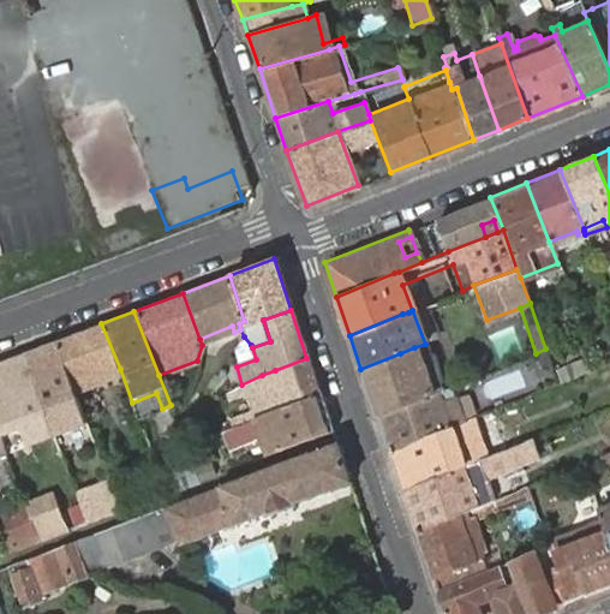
[(101,323),(53,341),(73,394),(81,391),(78,385),(120,369),(101,323)]
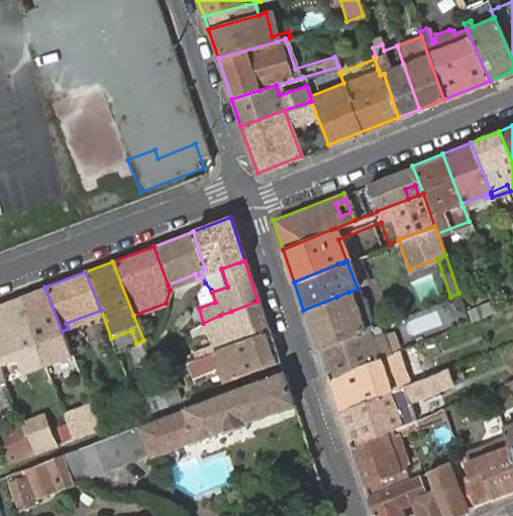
[(44,287),(18,298),(44,365),(72,354),(62,331),(44,287)]
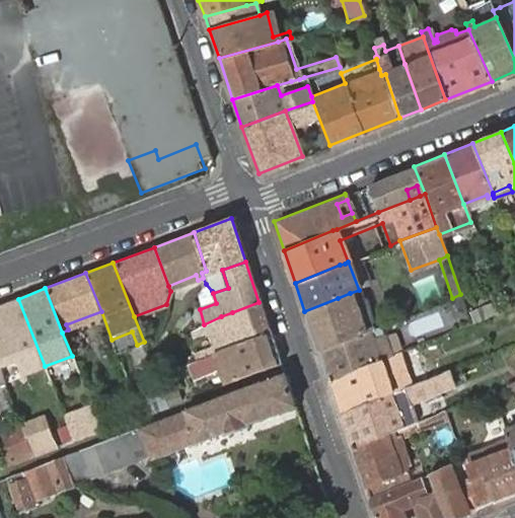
[(353,301),(362,297),(359,290),(350,293),(353,301)]
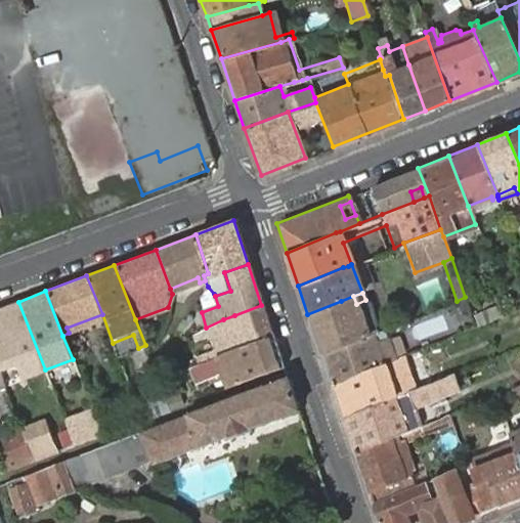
[(307,314),(320,354),(369,336),(365,328),(374,324),(376,322),(369,301),(365,300),(356,304),(353,296),(341,301),(307,314)]
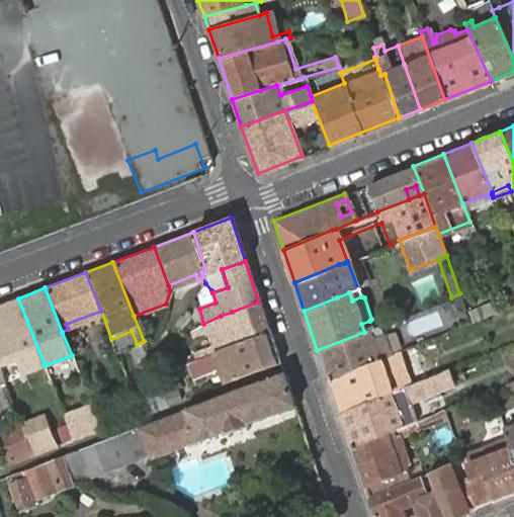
[(454,308),(463,304),(459,293),(451,297),(454,308)]
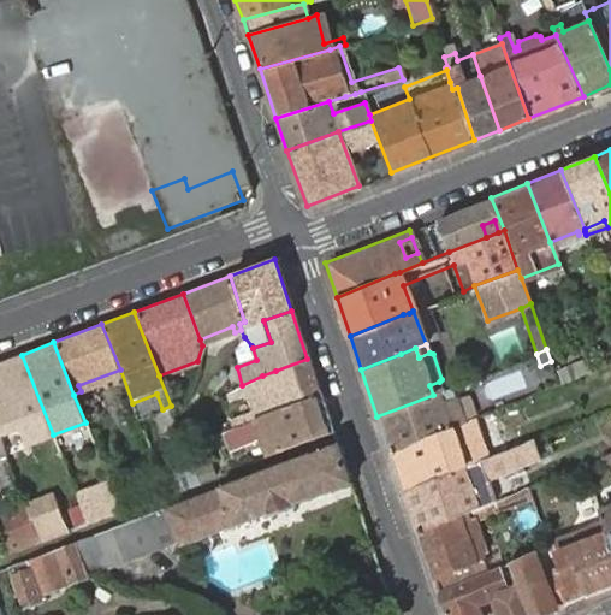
[(22,355),(0,364),(0,441),(5,453),(53,435),(22,355)]
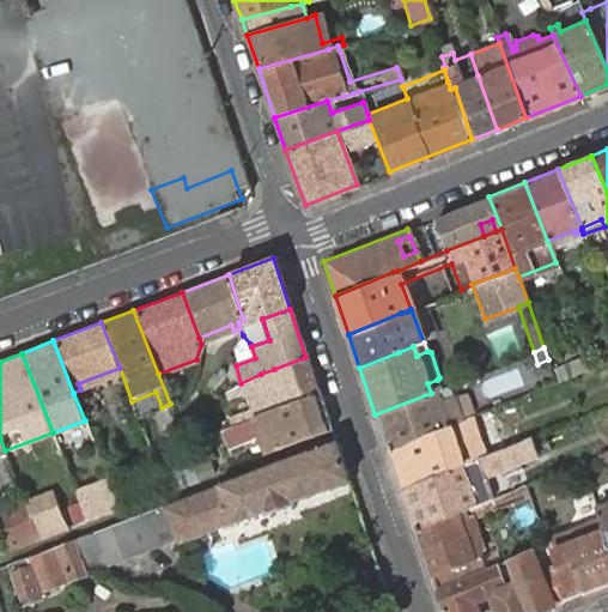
[(552,368),(557,380),(584,369),(581,356),(552,368)]
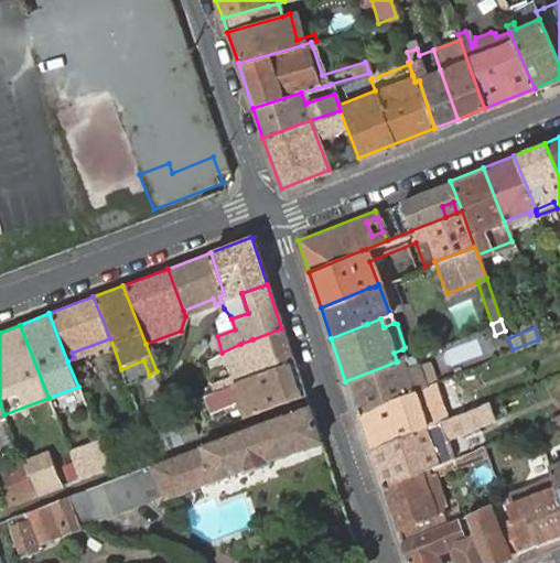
[(230,383),(292,360),(281,328),(252,339),(240,344),(222,353),(207,359),(210,366),(226,361),(230,377),(210,383),(212,391),(230,383)]
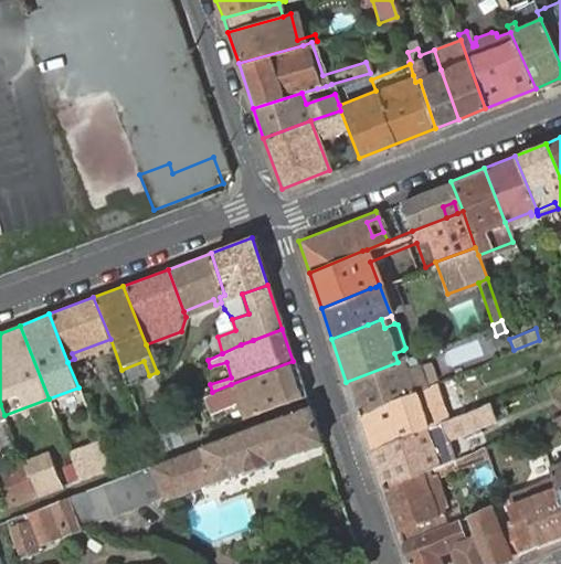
[(398,362),(405,359),(403,350),(394,353),(398,362)]
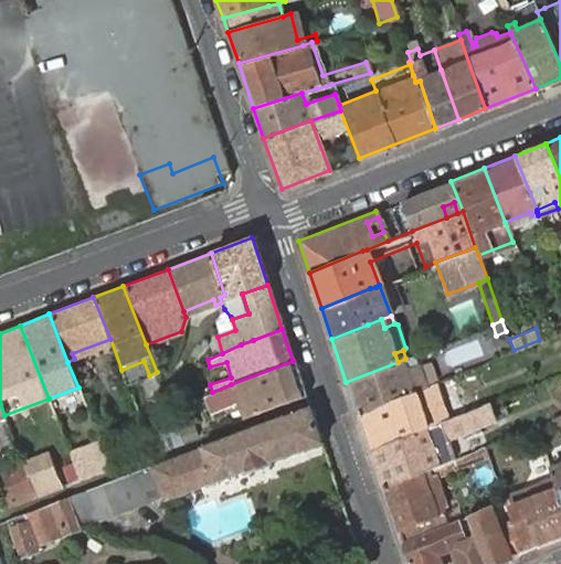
[(346,382),(357,413),(424,386),(414,355),(405,359),(398,362),(346,382)]
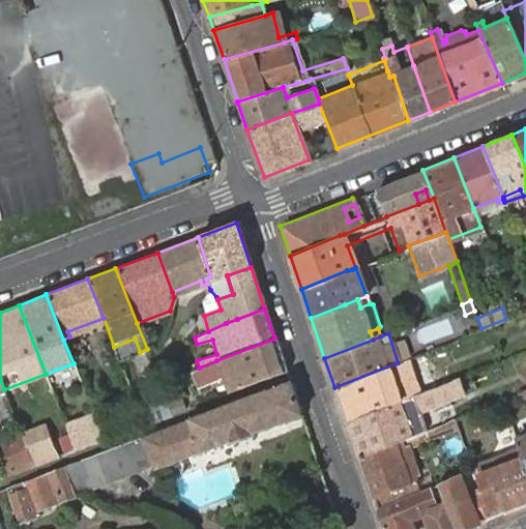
[(135,339),(114,347),(118,360),(140,352),(135,339)]
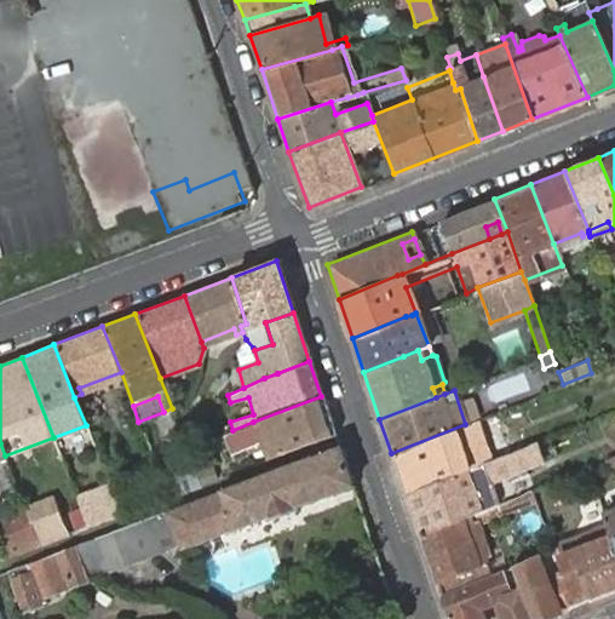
[(260,440),(268,458),(333,433),(321,396),(253,422),(233,430),(222,435),(230,453),(260,440)]
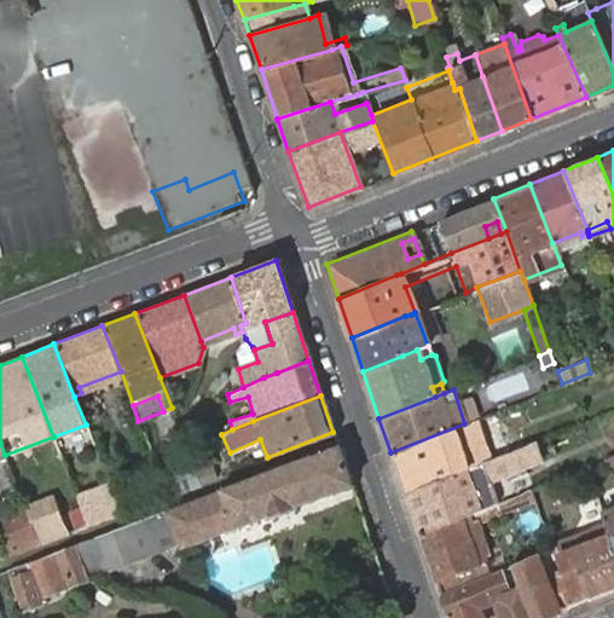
[(391,452),(404,494),(480,462),(486,460),(473,420),(467,422),(464,423),(391,452)]
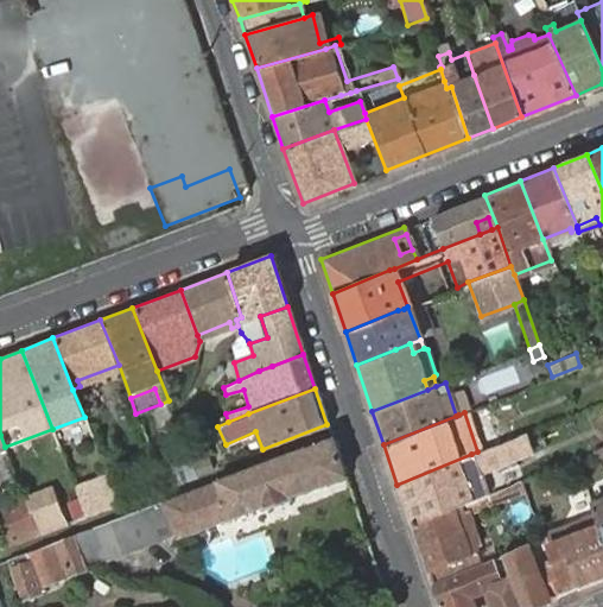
[(524,434),(506,441),(512,457),(529,450),(524,434)]
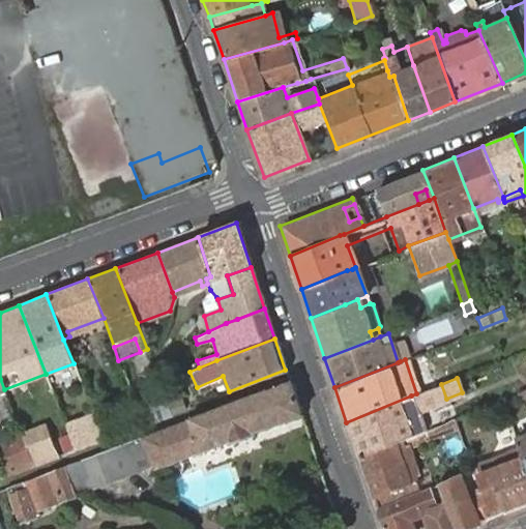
[(175,379),(161,384),(165,394),(165,398),(180,391),(175,379)]
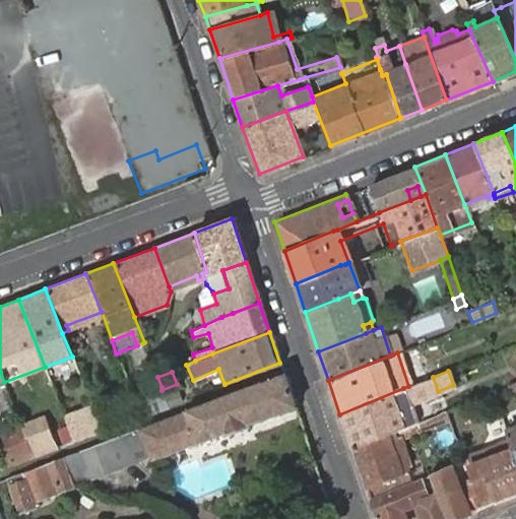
[(295,406),(283,373),(94,445),(101,460),(105,471),(147,456),(148,461),(224,433),(224,436),(249,427),(248,424),(295,406)]
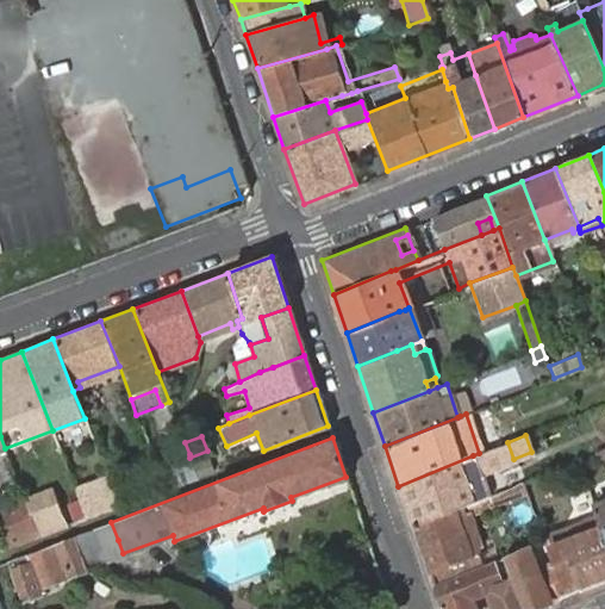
[(398,486),(411,526),(487,495),(480,473),(513,459),(507,442),(479,453),(473,455),(398,486)]
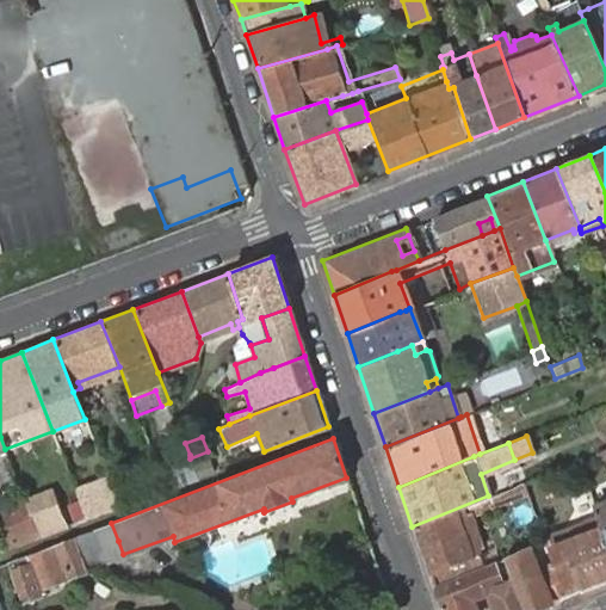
[(605,447),(594,451),(598,461),(605,457),(605,447)]
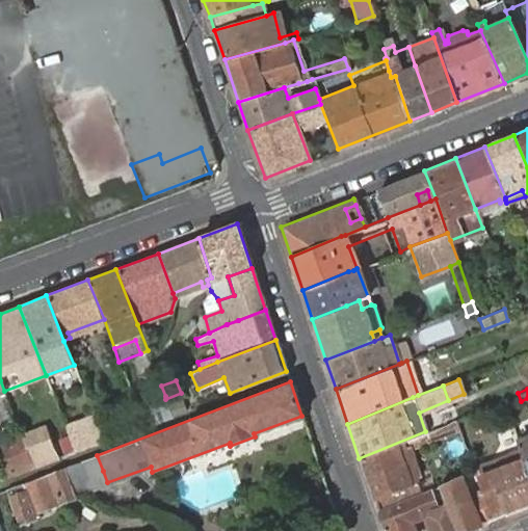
[(70,440),(74,451),(102,441),(93,416),(64,426),(70,440)]
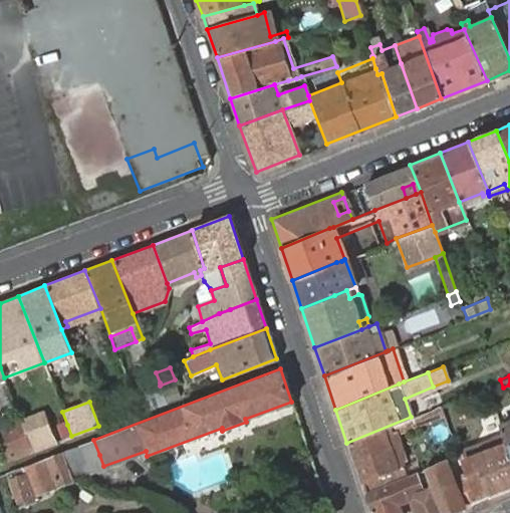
[(411,417),(414,425),(442,413),(439,405),(411,417)]
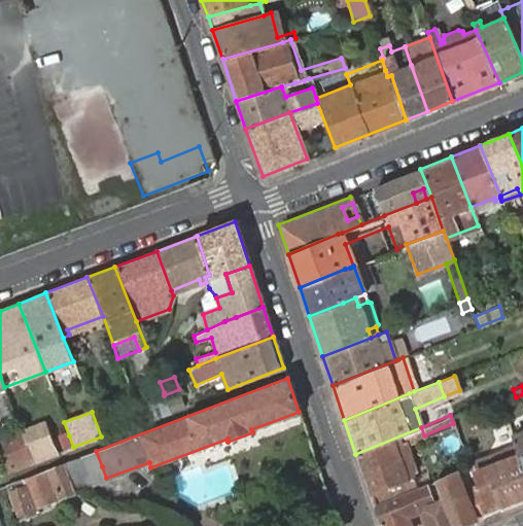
[(20,430),(32,461),(33,462),(56,453),(51,443),(44,422),(20,430)]
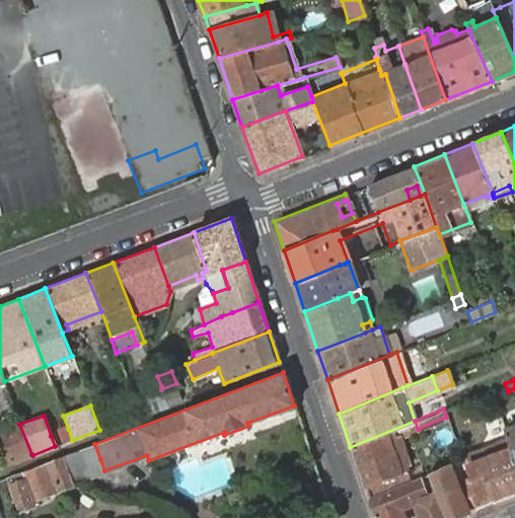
[(350,447),(367,498),(409,481),(403,463),(407,462),(398,438),(418,430),(418,429),(415,421),(350,447)]
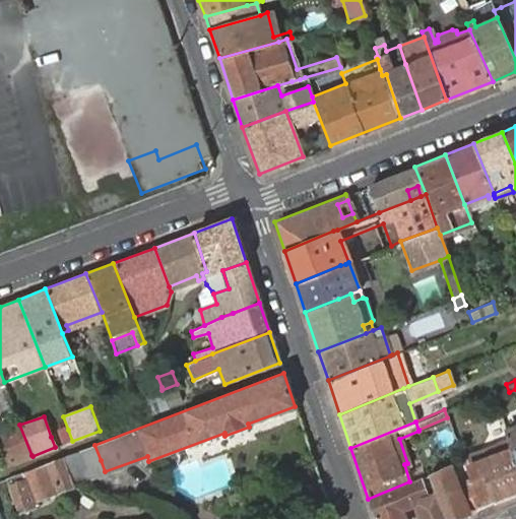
[(0,455),(4,466),(31,455),(19,425),(0,432),(0,455)]
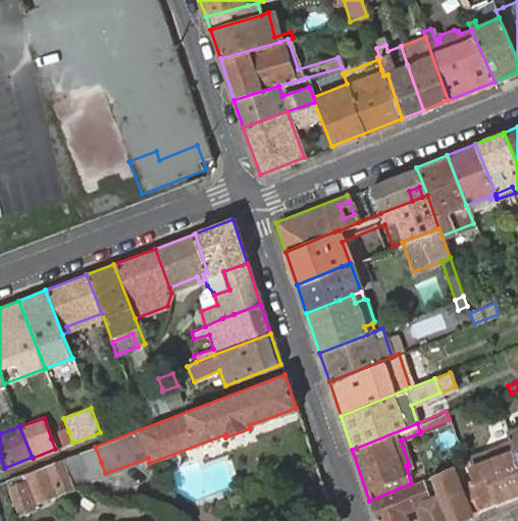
[(51,438),(55,449),(72,443),(68,431),(51,438)]
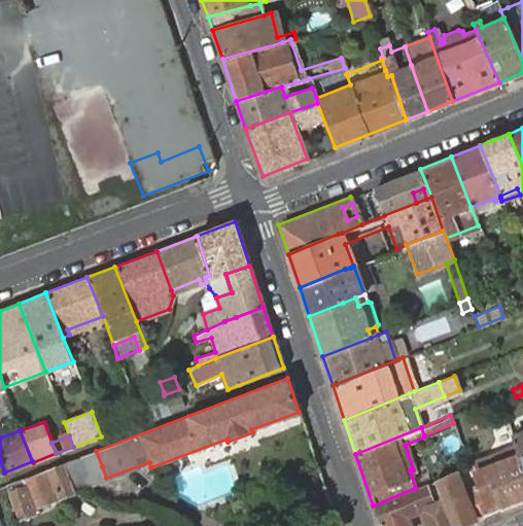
[(515,445),(522,468),(522,439),(514,444),(515,445)]
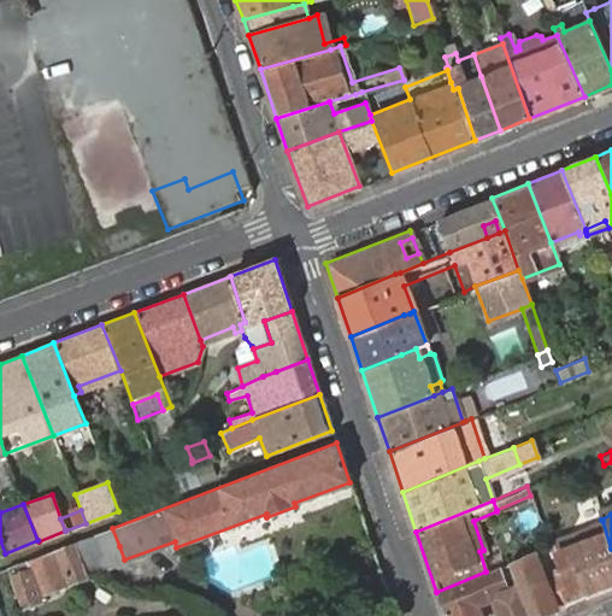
[(559,580),(568,604),(611,585),(611,549),(602,521),(547,544),(548,546),(551,556),(555,569),(559,580)]
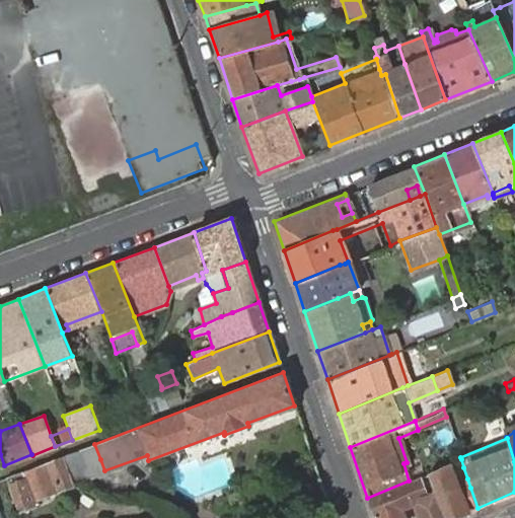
[(76,451),(61,456),(72,484),(104,470),(100,459),(94,444),(76,451)]
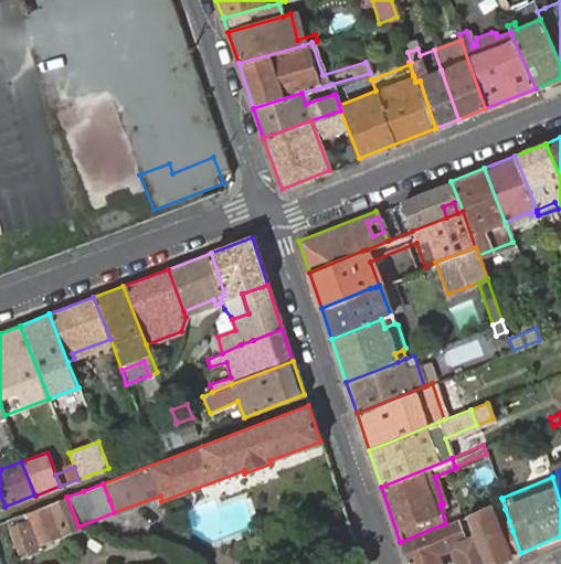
[(78,527),(66,497),(4,520),(18,555),(35,549),(32,543),(78,527)]
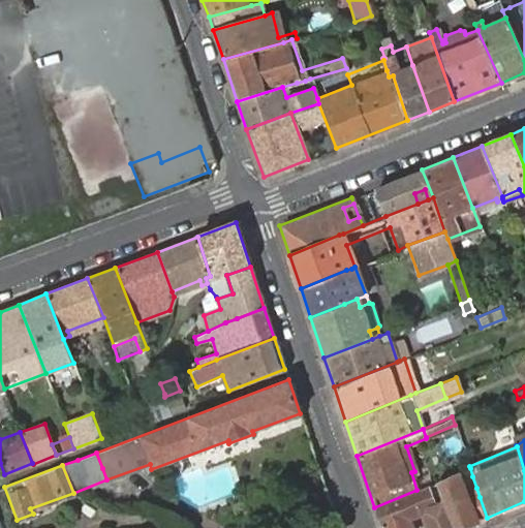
[(457,473),(434,483),(445,510),(453,527),(460,527),(475,522),(480,520),(487,518),(480,497),(476,488),(464,493),(460,482),(457,473)]
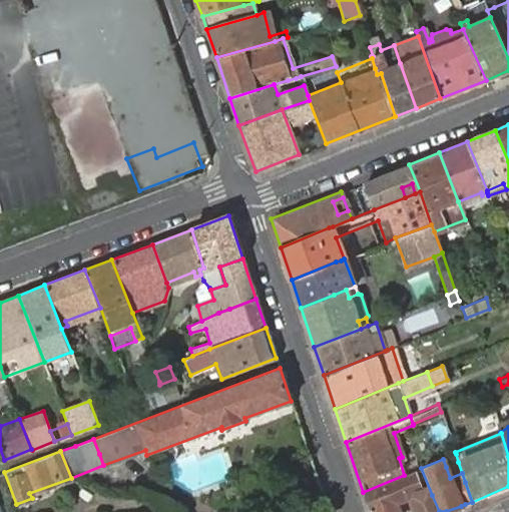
[(421,468),(363,492),(369,511),(397,511),(394,502),(409,496),(416,502),(420,511),(439,511),(432,495),(421,468)]
